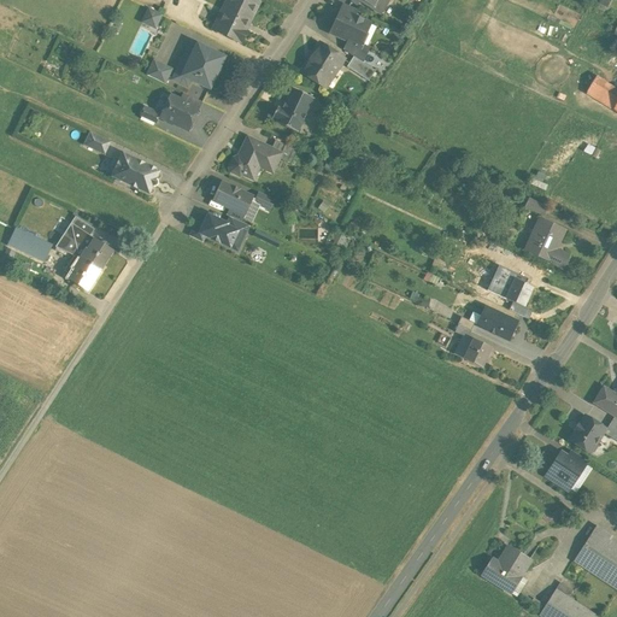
[(259,3),(253,0),(227,0),(227,3),(233,5),(224,21),(221,19),(217,28),(224,31),(224,34),(239,41),(244,31),(245,33),(259,3)]
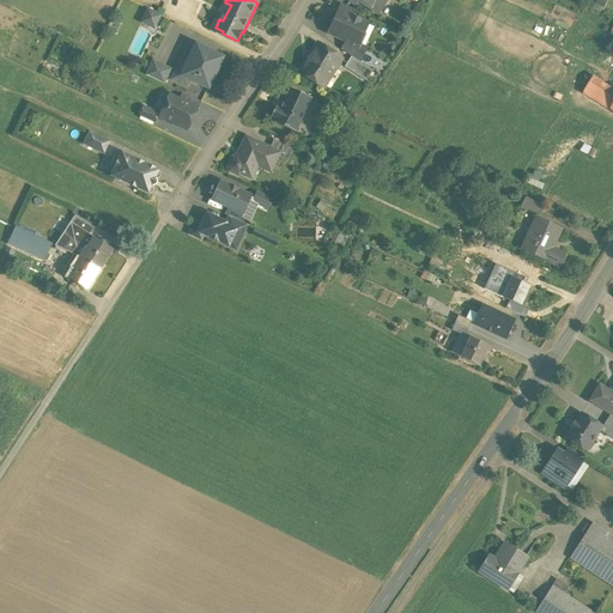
[(386,0),(358,0),(378,13),(386,0)]
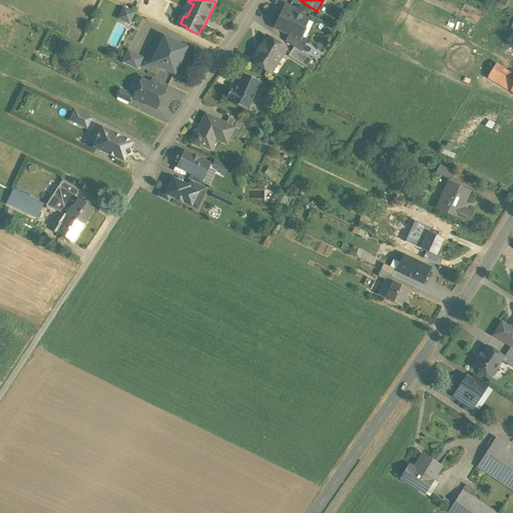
[(298,8),(286,3),(284,8),(296,14),(298,8)]
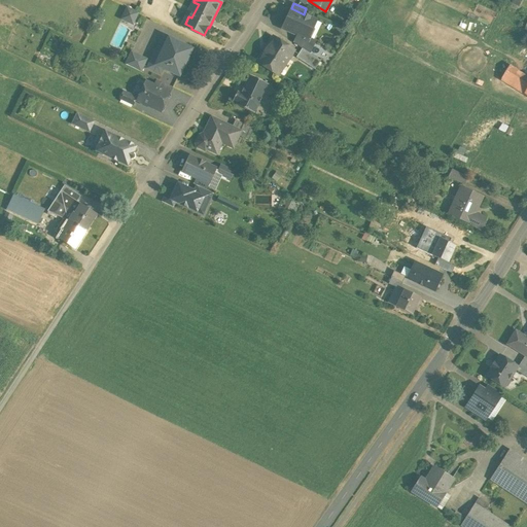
[(304,14),(291,8),(291,9),(283,28),(297,35),(307,39),(308,38),(315,41),(308,37),(316,21),(304,14)]
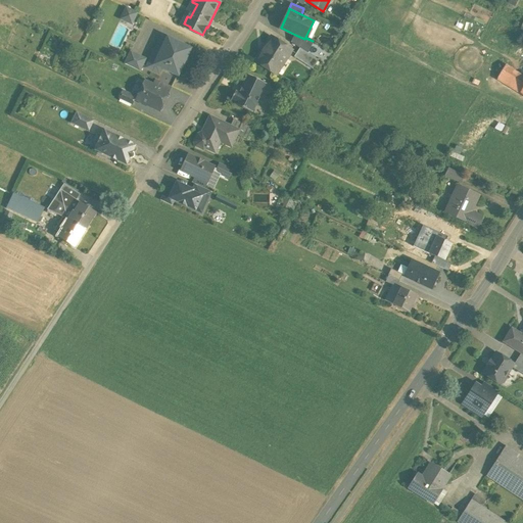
[(137,15),(125,9),(120,20),(131,27),(137,15)]
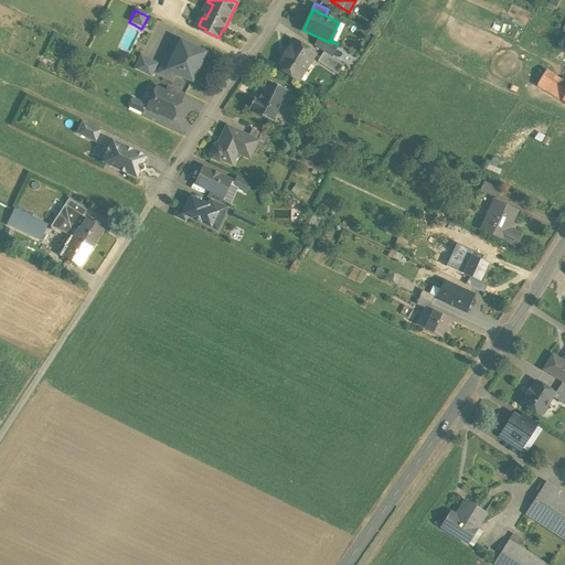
[(329,42),(319,38),(316,46),(323,52),(332,56),(338,44),(330,41),(329,42)]
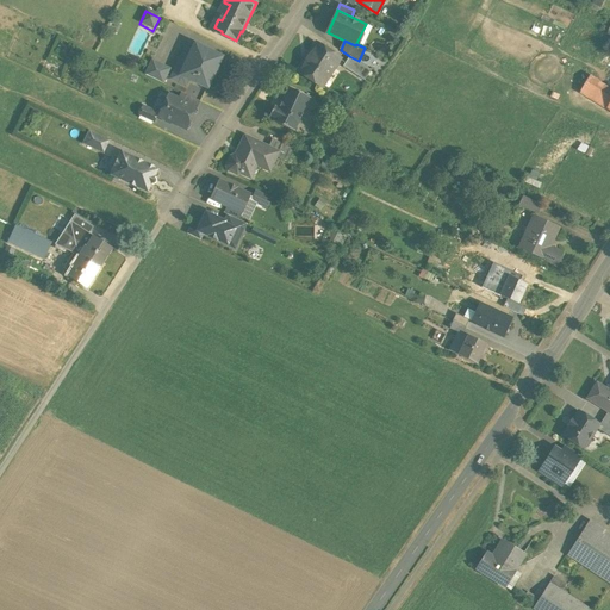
[(340,58),(317,43),(298,72),(322,86),(340,58)]
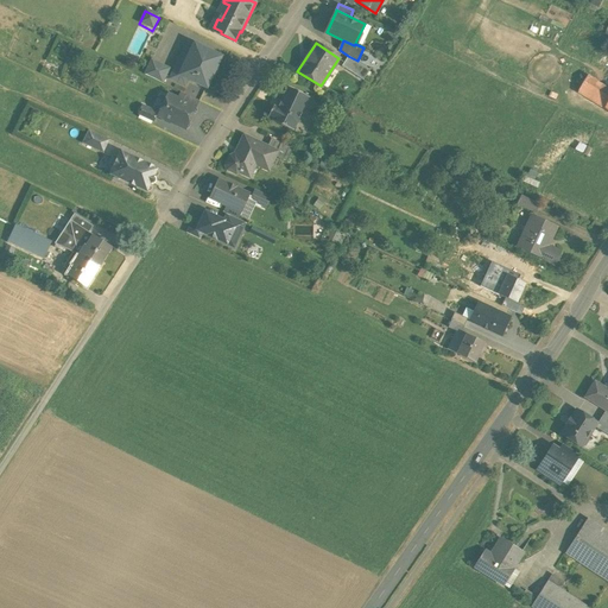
[(221,56),(195,44),(179,74),(179,75),(188,78),(207,87),(213,75),(211,75),(215,68),(221,56)]
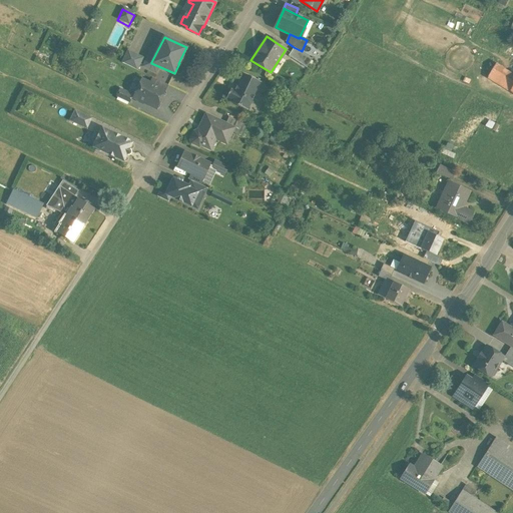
[(302,51),(294,47),(289,55),(307,67),(313,59),(302,51)]
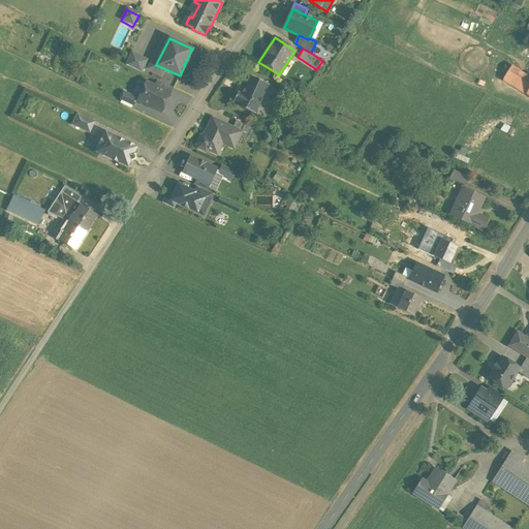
[(148,59),(131,52),(125,65),(142,72),(148,59)]
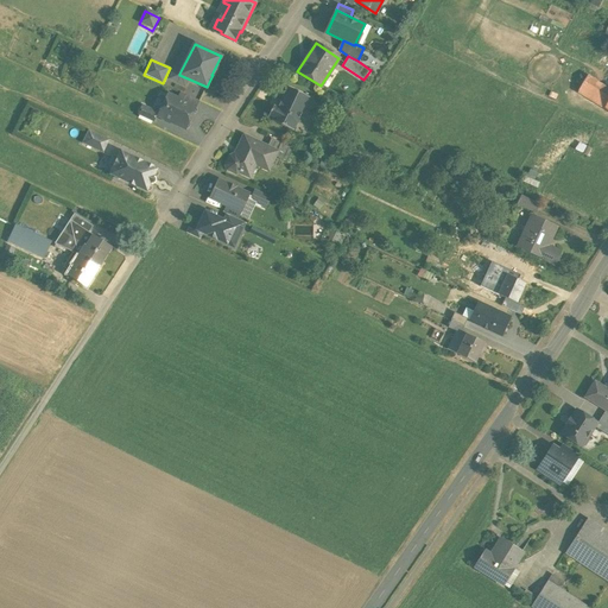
[(188,78),(179,75),(179,74),(173,71),(170,78),(184,84),(188,78)]
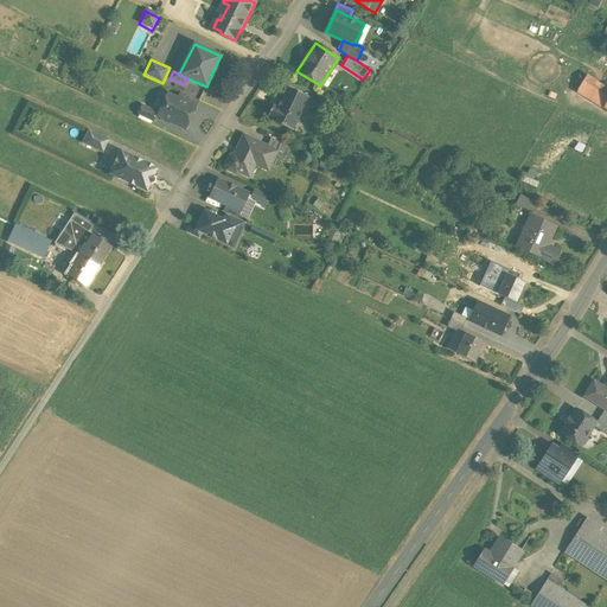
[(606,102),(606,87),(587,75),(577,91),(604,108),(606,102)]
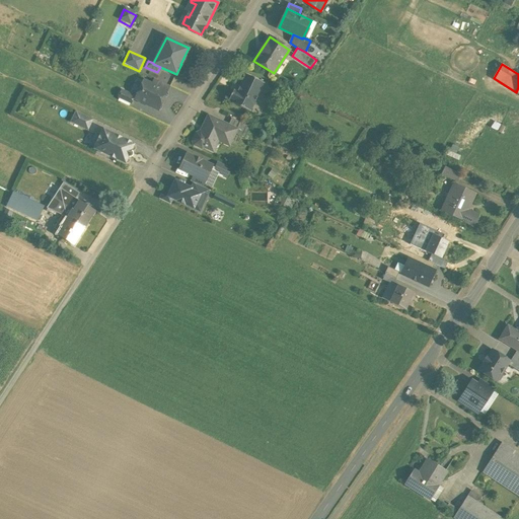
[(265,83),(245,74),(242,81),(261,90),(265,83)]
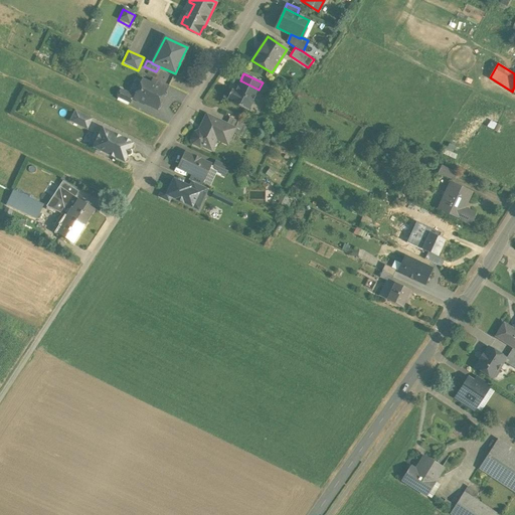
[(168,84),(154,78),(151,83),(151,84),(165,91),(168,84)]
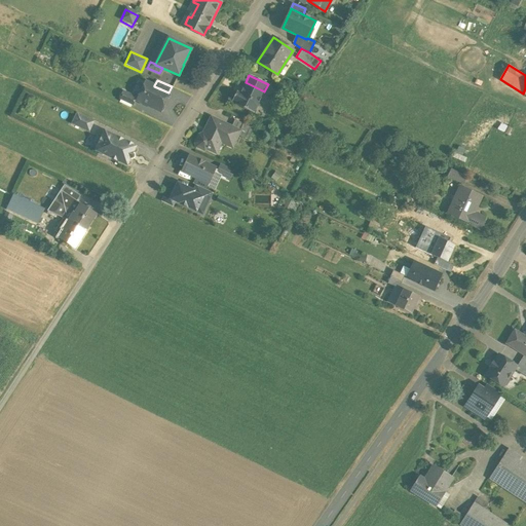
[(154,85),(146,82),(141,92),(144,95),(141,102),(142,102),(143,104),(146,106),(148,105),(159,110),(162,103),(161,101),(163,97),(164,98),(167,97),(168,92),(154,86),(154,85)]
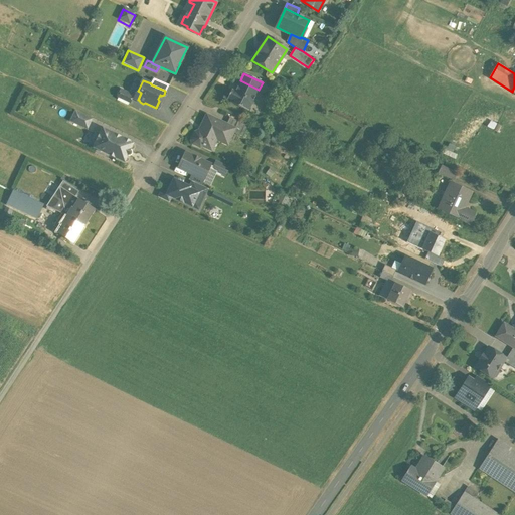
[(259,90),(240,80),(235,91),(231,90),(227,99),(230,101),(230,102),(248,111),(259,90)]
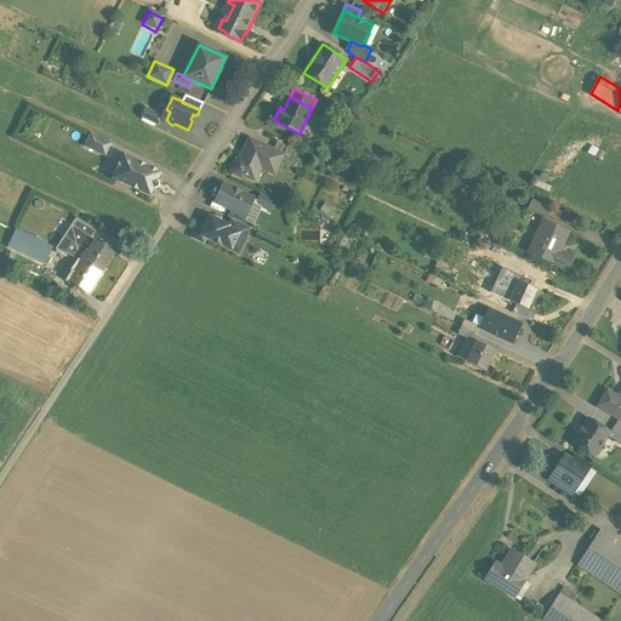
[(160,115),(146,108),(142,118),(157,124),(160,115)]
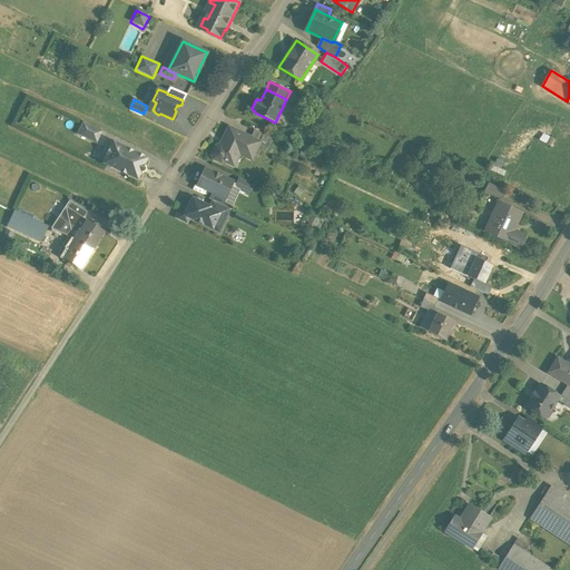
[(102,131),(89,125),(84,137),(97,144),(102,131)]
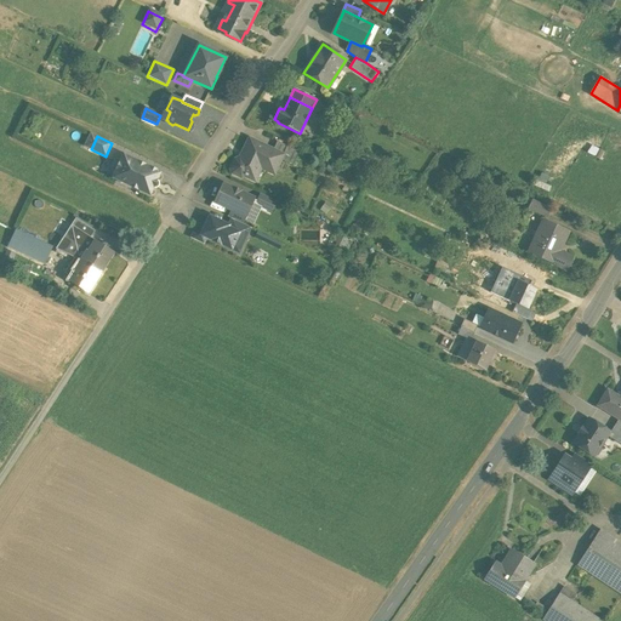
[(273,151),(250,140),(245,148),(246,148),(240,159),(239,158),(235,160),(232,169),(233,172),(241,176),(245,175),(255,180),(261,167),(274,175),(281,159),(283,155),(273,151)]
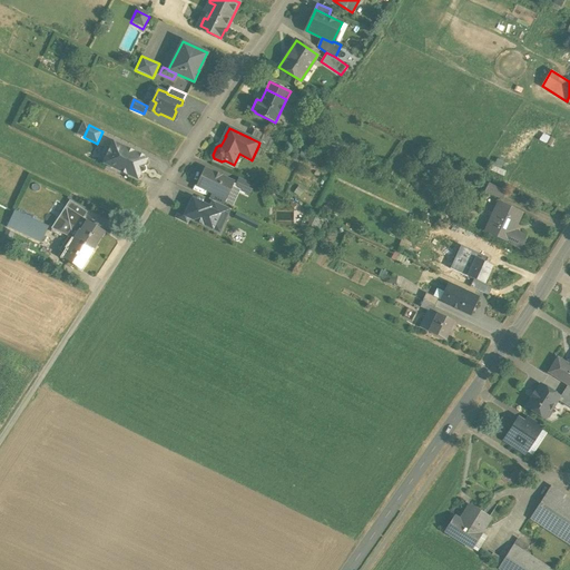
[(275,139),(255,129),(251,138),(259,143),(258,146),(269,151),(275,139)]
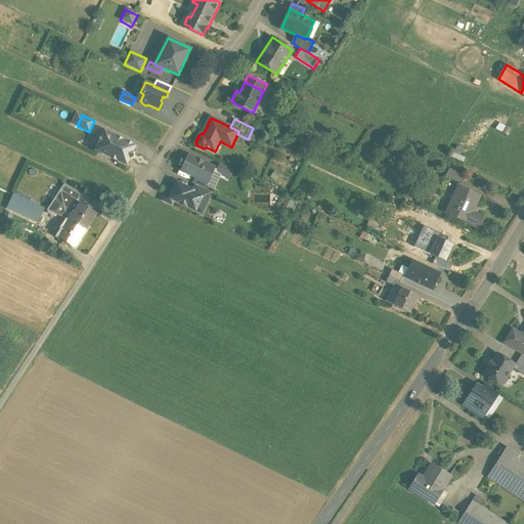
[(134,145),(104,132),(96,149),(97,150),(98,153),(101,155),(104,154),(126,164),(134,145)]
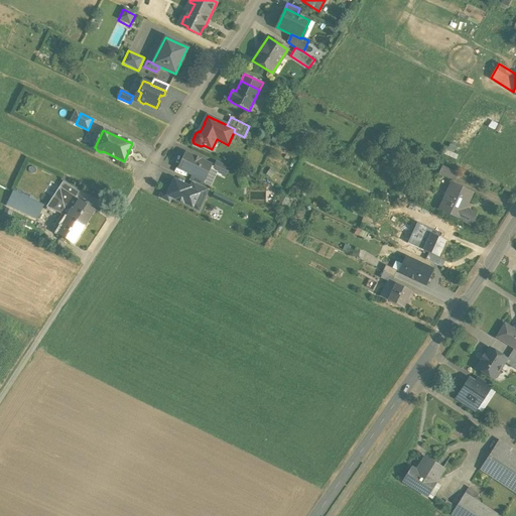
[(211,164),(185,153),(178,167),(192,174),(204,179),(211,164)]
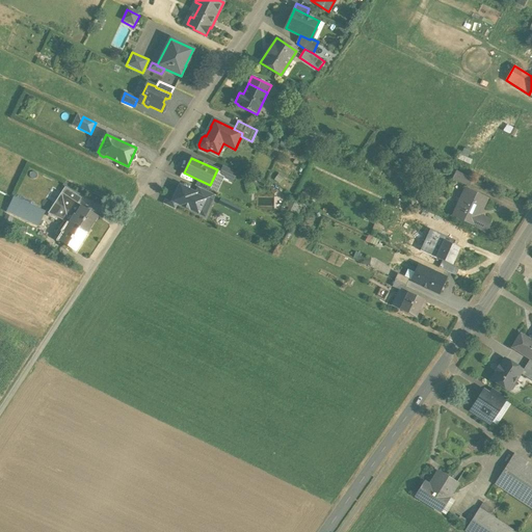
[(237,173),(223,165),(219,175),(233,181),(237,173)]
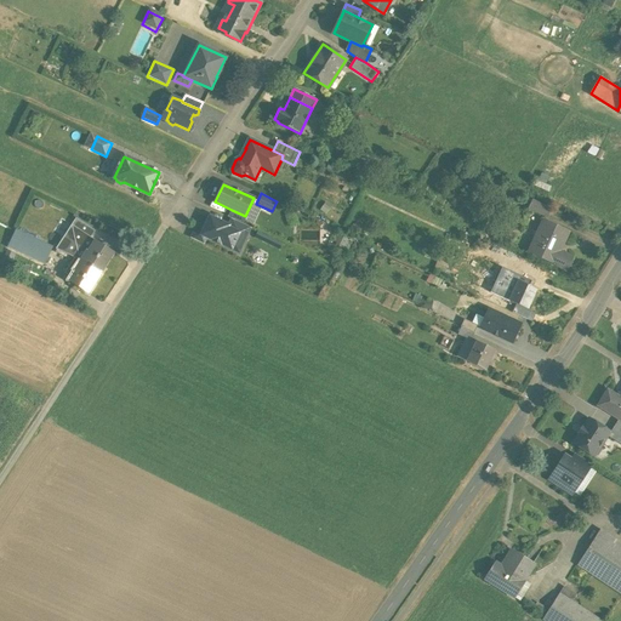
[(552,209),(533,199),(529,208),(547,217),(552,209)]
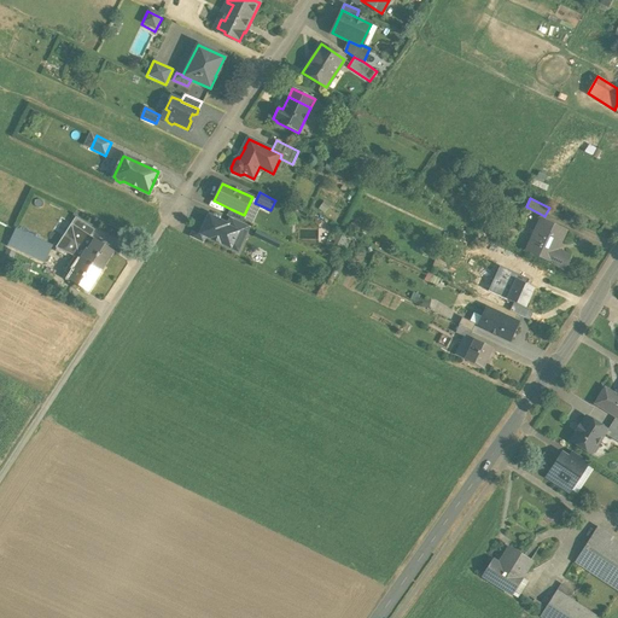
[(244,215),(231,209),(228,216),(231,217),(242,222),(244,215)]
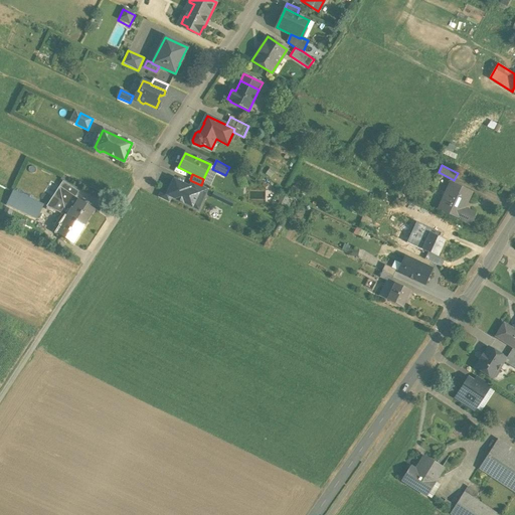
[(189,186),(174,179),(169,188),(166,194),(172,197),(192,206),(195,200),(196,199),(195,199),(198,194),(198,192),(189,188),(190,187),(189,186)]
